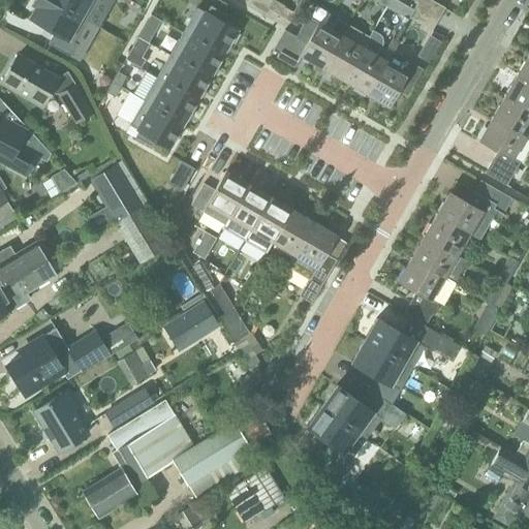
[(37,4),(29,18),(55,32),(49,43),(70,57),(78,44),(73,41),(86,20),(50,0),(35,0),(34,2),(37,4)]
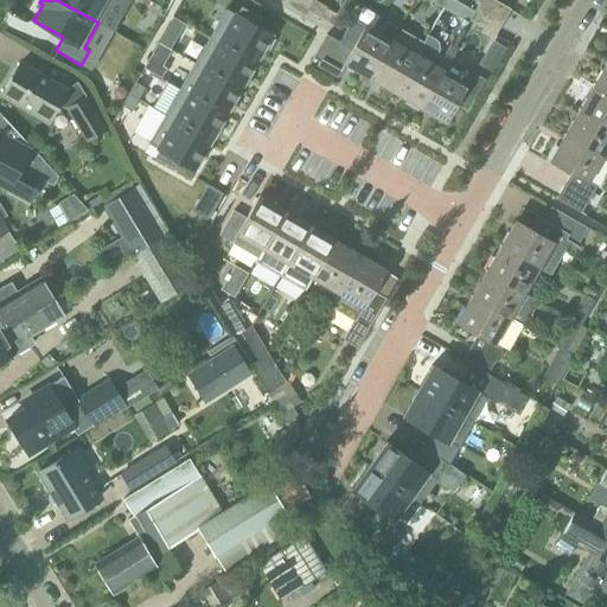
[(57,0),(98,23),(112,0),(114,0),(117,1),(117,0),(57,0)]
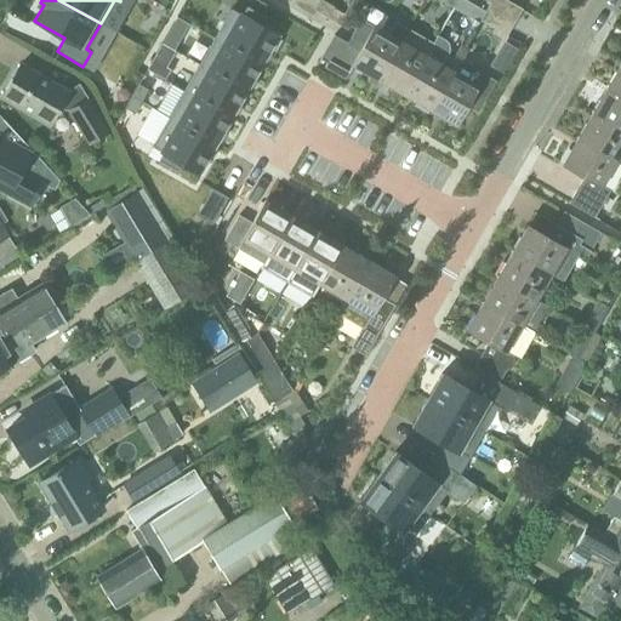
[(296,0),(315,11),(320,0),(296,0)]
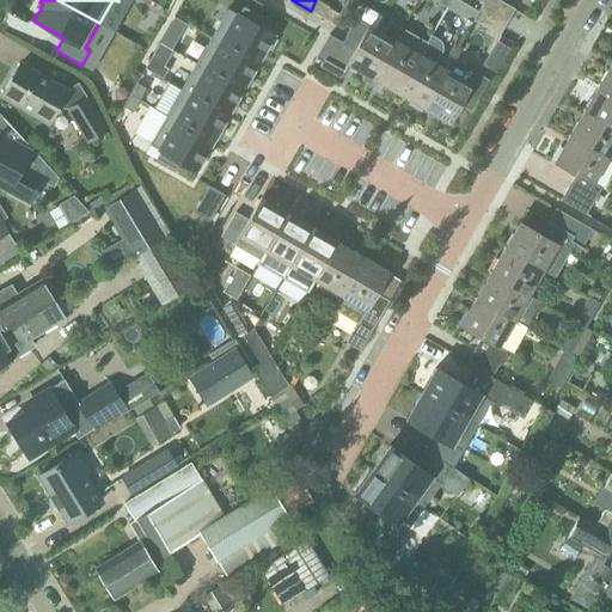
[(317,0),(316,0),(311,11),(336,25),(342,14),(317,0)]
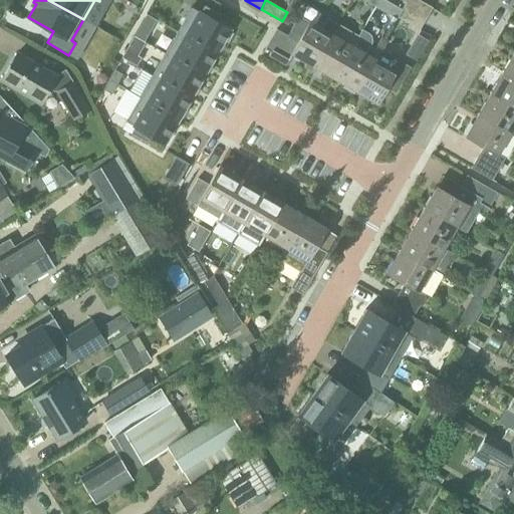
[(403,9),(386,0),(379,0),(375,7),(398,19),(399,17),(403,9)]
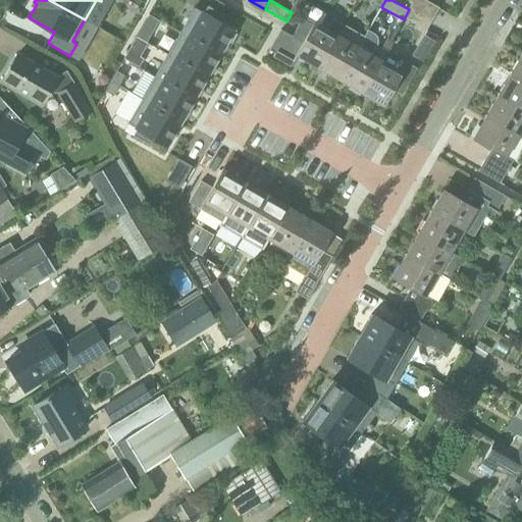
[(439,8),(425,0),(414,0),(411,6),(433,19),(439,8)]
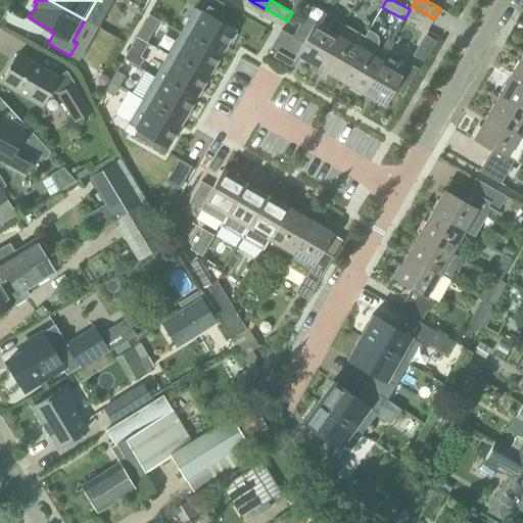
[(195,7),(181,33),(221,56),(235,31),(221,22),(225,15),(208,6),(204,13),(195,7)]
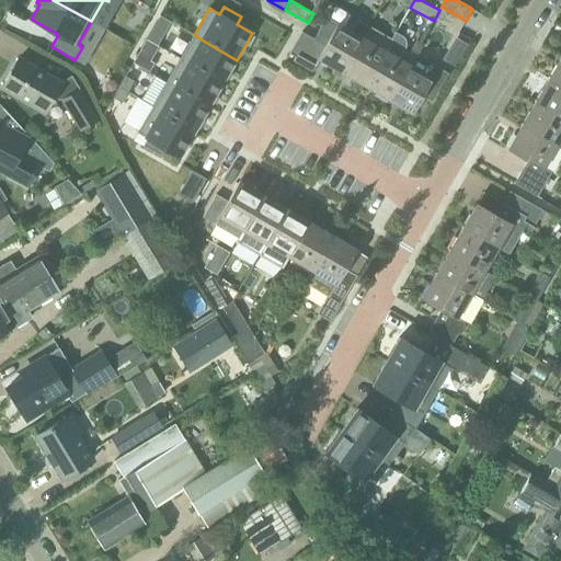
[(466,21),(442,7),(439,10),(435,19),(458,33),(466,21)]
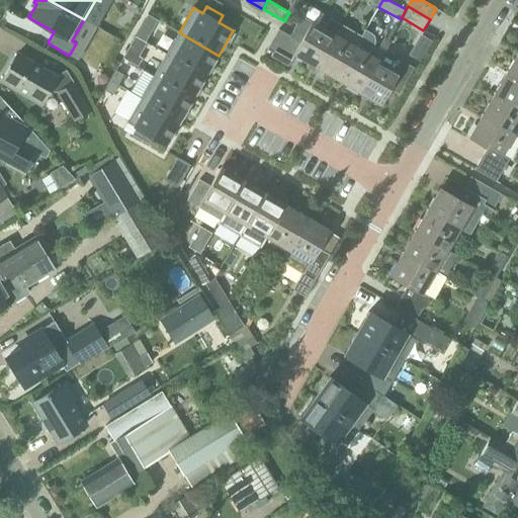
[(294,56),(316,67),(334,35),(335,35),(341,23),(331,18),(325,29),(314,23),(315,21),(303,15),(290,35),(279,29),(267,50),(273,53),(271,57),(288,66),(294,56)]
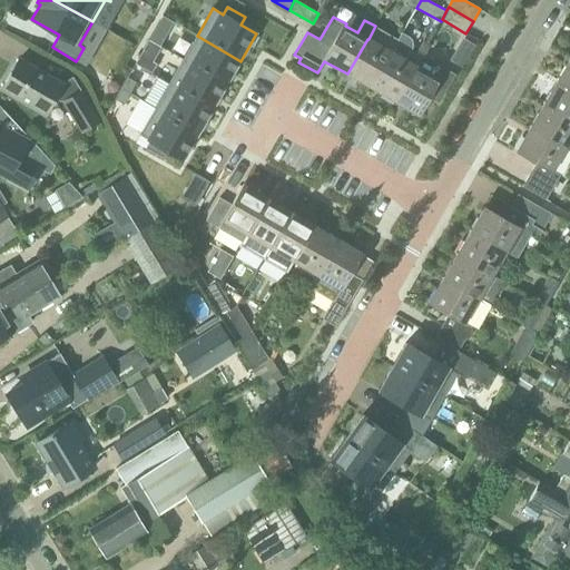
[(172,27),(160,21),(149,40),(160,47),(172,27)]
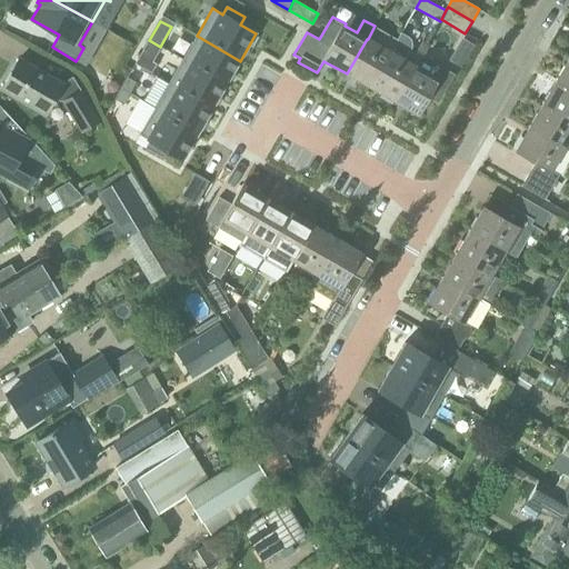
[(367,39),(347,73),(370,88),(390,52),(391,52),(398,40),(375,26),(368,39),(367,39)]
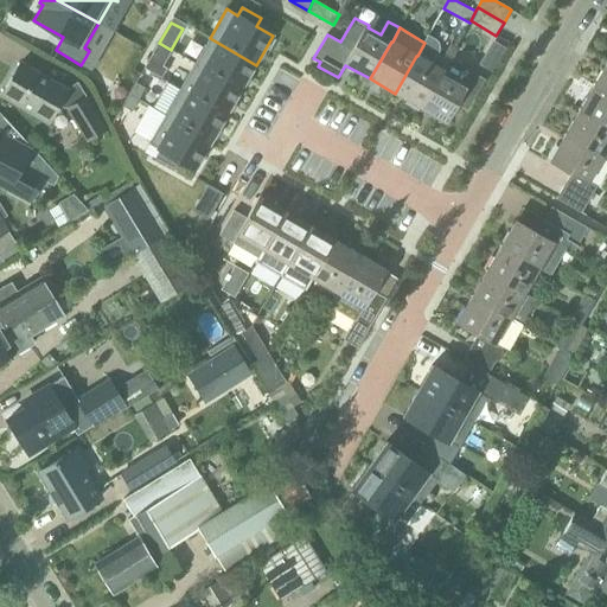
[(416,56),(395,94),(420,108),(442,70),(447,61),(436,55),(438,51),(438,49),(438,46),(438,43),(436,42),(434,38),(432,37),(430,36),(428,36),(425,43),(417,56),(416,56)]
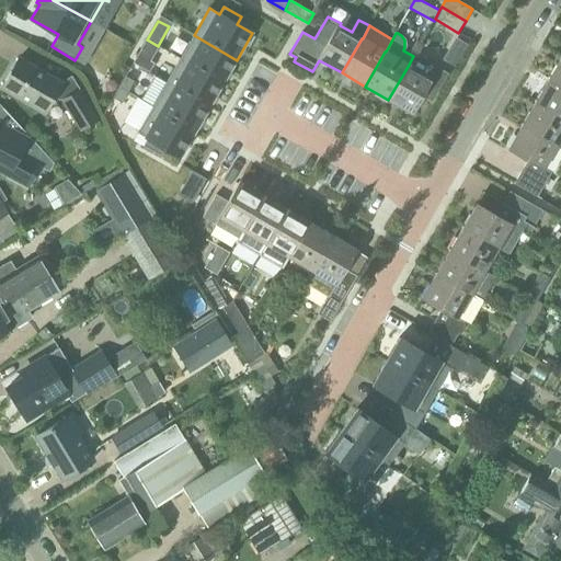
[(194,35),(180,59),(224,83),(237,60),(194,35)]
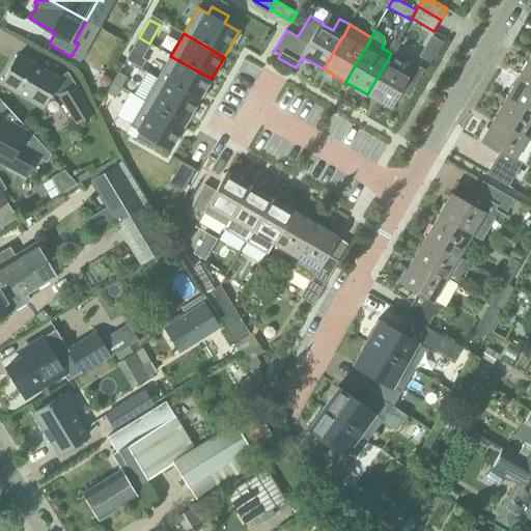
[(150,44),(149,44),(139,37),(126,60),(141,68),(145,60),(142,58),(150,44)]
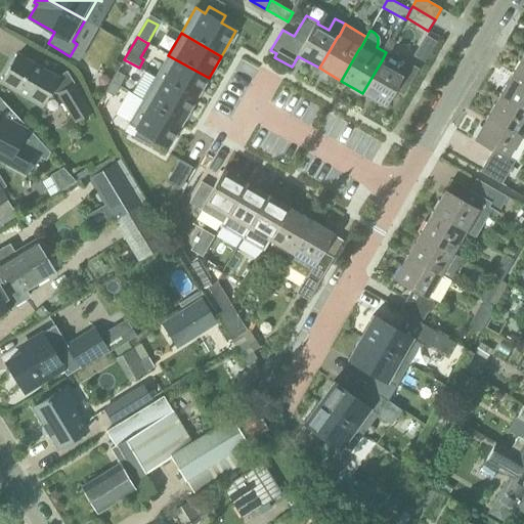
[(382,60),(362,93),(385,106),(395,89),(403,94),(419,69),(401,58),(387,50),(386,52),(382,60)]
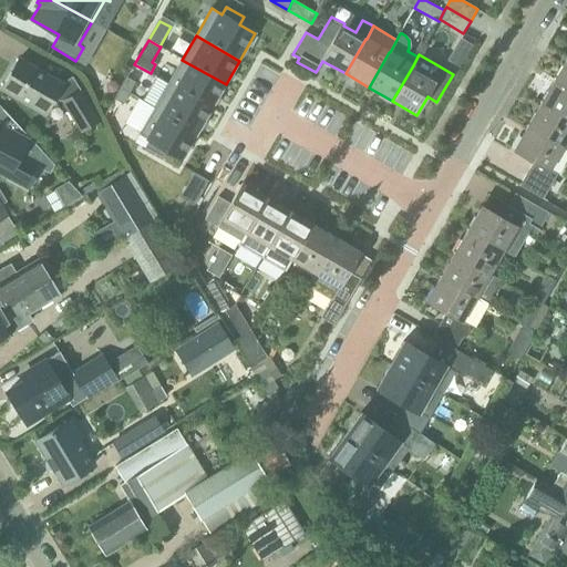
[(566,85),(566,58),(555,79),(566,85)]
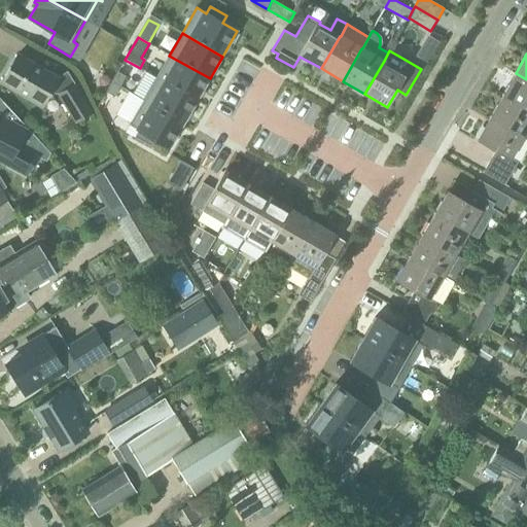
[(169,56),(156,77),(197,101),(210,78),(169,56)]
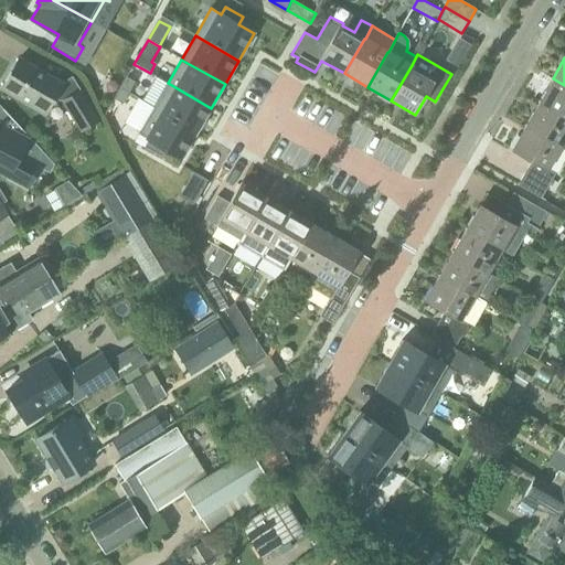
[(20,61),(4,88),(48,114),(56,97),(62,100),(78,89),(71,77),(60,84),(20,61)]
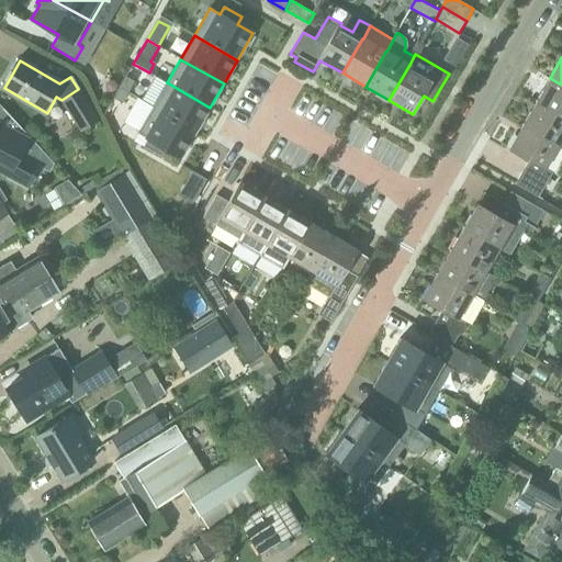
[(126,77),(120,88),(130,93),(135,82),(126,77)]
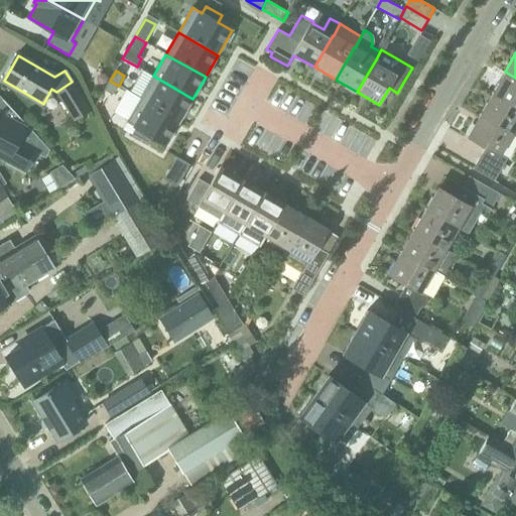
[(515,78),(505,72),(493,93),(515,106),(515,78)]
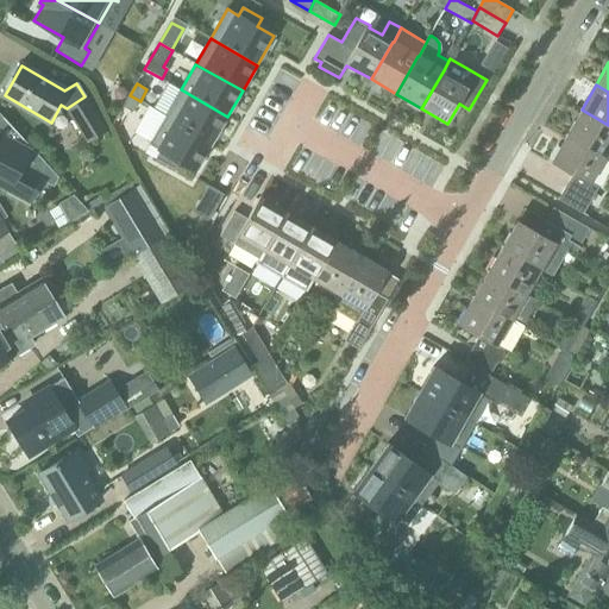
[(181,89),(165,115),(213,143),(227,117),(181,89)]
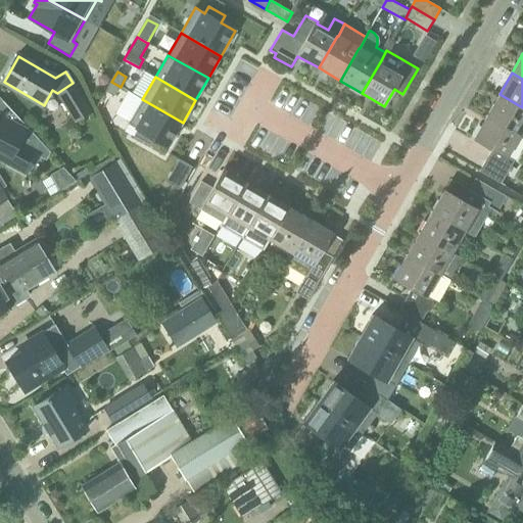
[(114,96),(121,87),(111,82),(106,91),(114,96)]
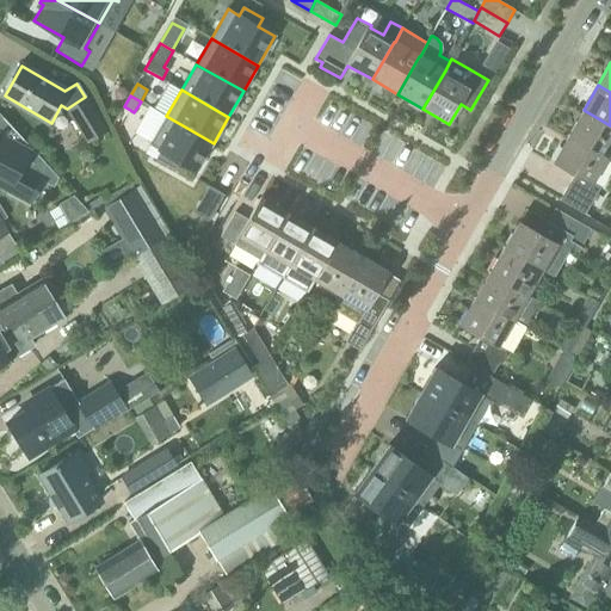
[(67,109),(87,141),(106,129),(85,97),(67,109)]
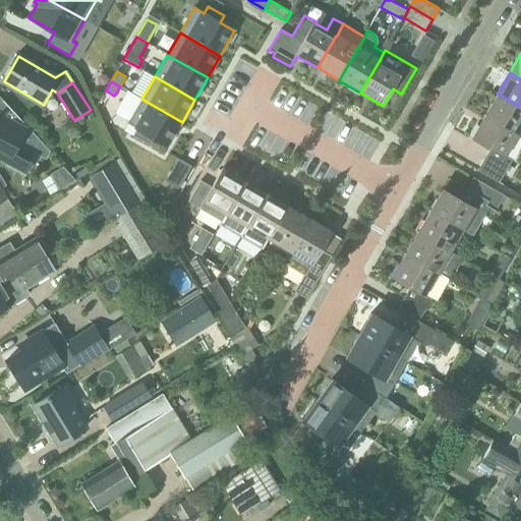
[(485,115),(518,133),(520,134),(520,107),(498,94),(485,115)]
